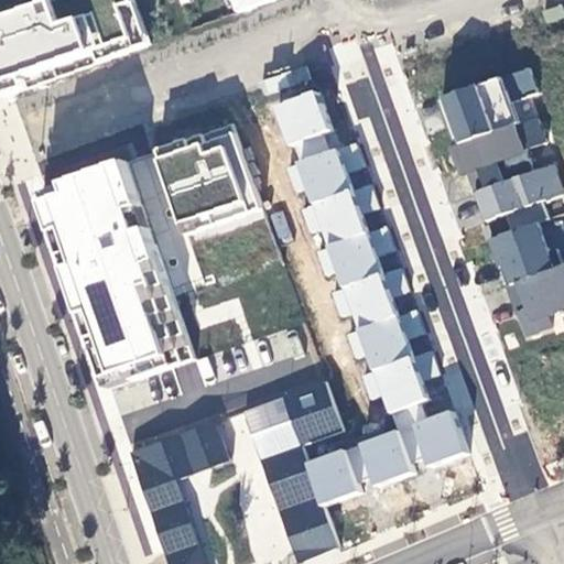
[(0,88),(4,100),(154,45),(138,0),(39,0),(43,9),(0,24),(0,88)]
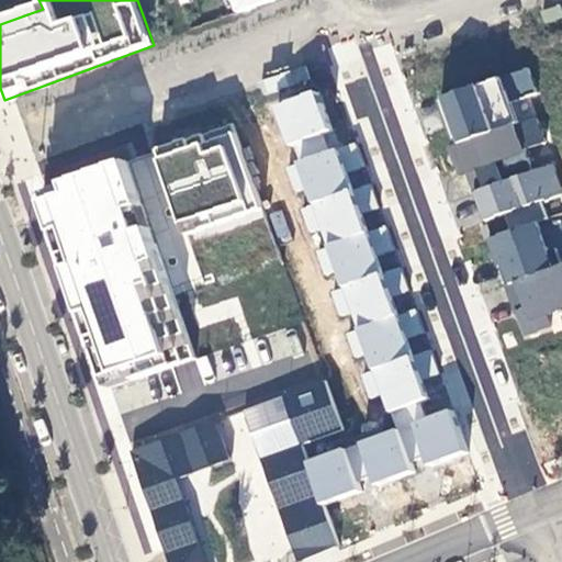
[(234,0),(239,13),(277,0),(234,0)]
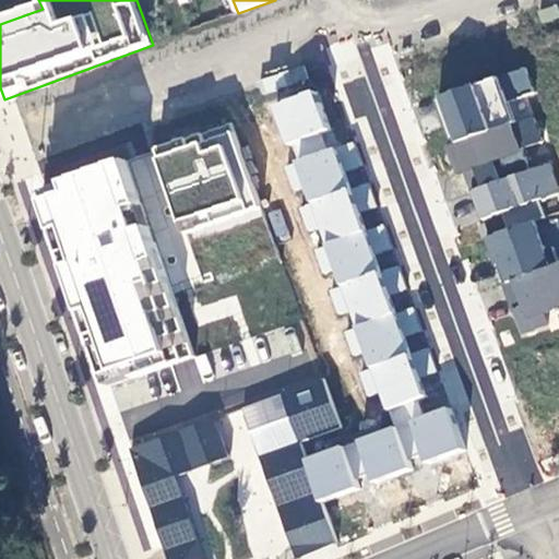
[(558,18),(558,9),(558,7),(539,13),(544,24),(558,18)]
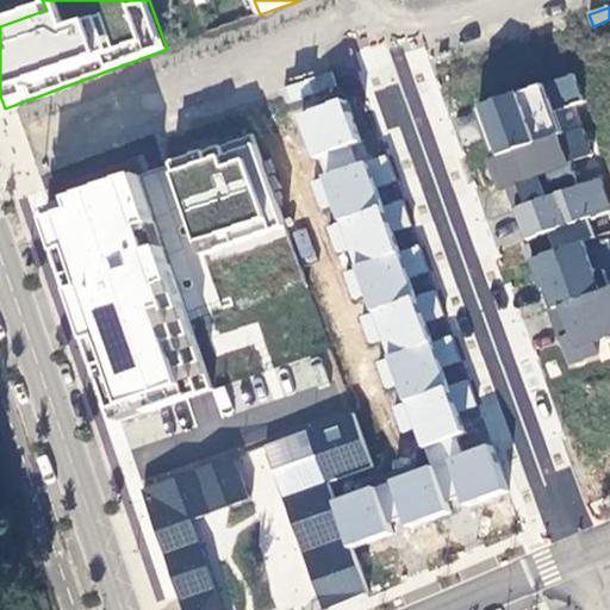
[(572,64),(472,98),(495,155),(561,132),(553,109),(583,98),(572,64)]
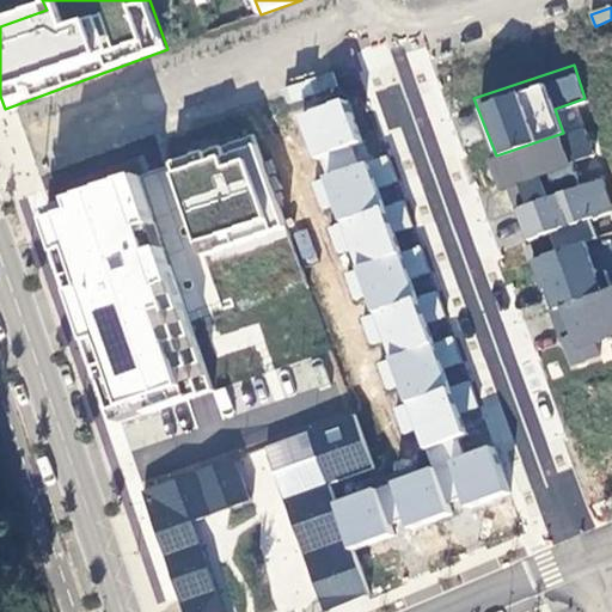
[(361,140),(343,96),(297,114),(322,178),(359,164),(350,145),(361,140)]
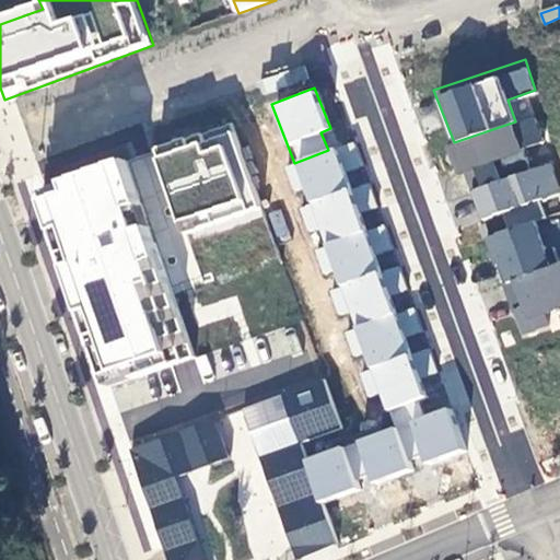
[(515,121),(454,142),(470,188),(532,166),(526,149),(546,142),(536,115),(515,121)]
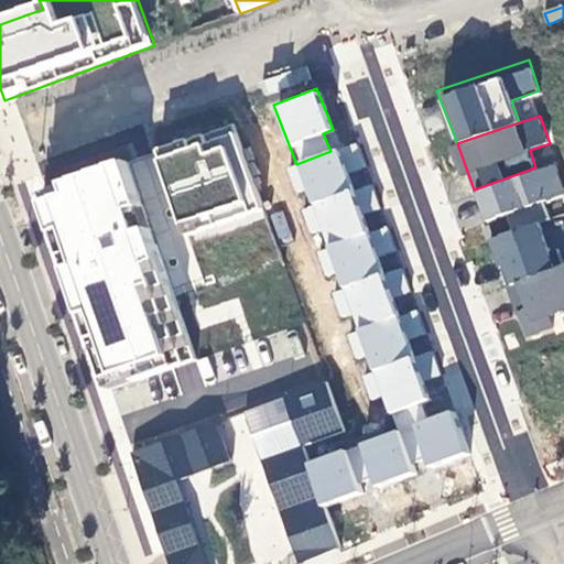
[(206,136),(161,152),(190,237),(267,210),(239,138),(208,147),(206,136)]
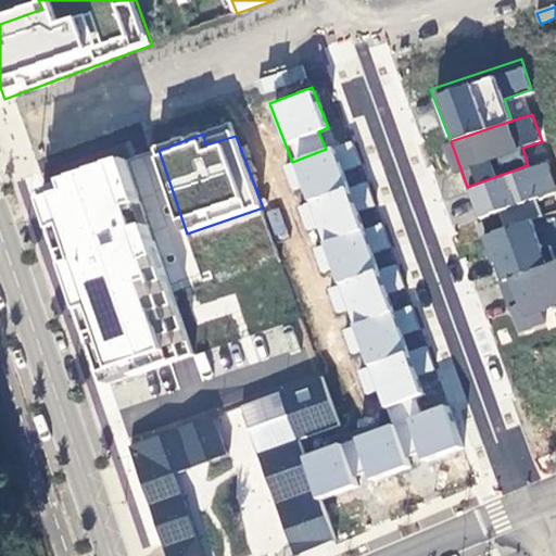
[(326,149),(292,162),(283,164),(292,191),(300,188),(304,201),(349,185),(343,172),(362,165),(353,140),(326,149)]
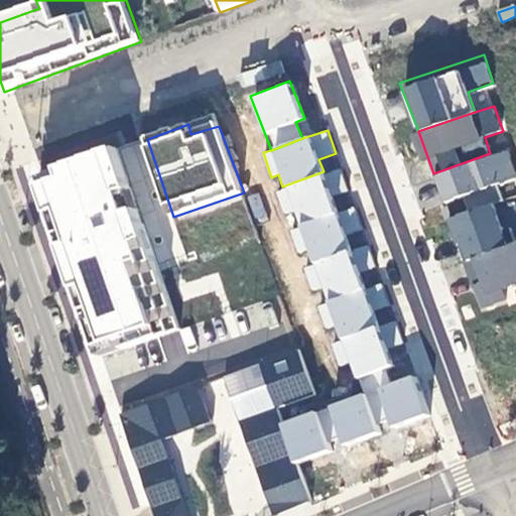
[(490,153),(433,173),(450,220),(503,201),(498,186),(515,179),(515,171),(507,147),(490,153)]
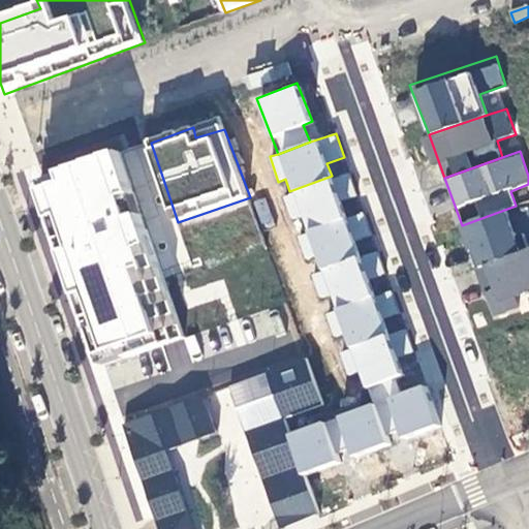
[(184,339),(120,153),(38,181),(103,367),(184,339)]
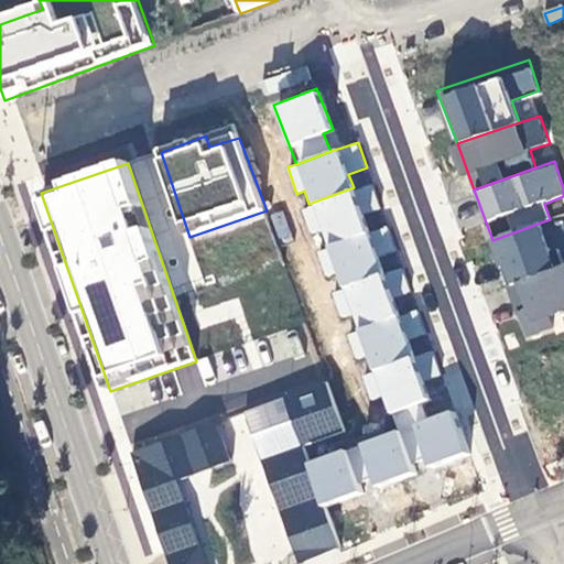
[(354,187),(308,204),(300,206),(310,236),(322,231),(326,246),(370,230),(365,214),(382,207),(373,181),(354,187)]
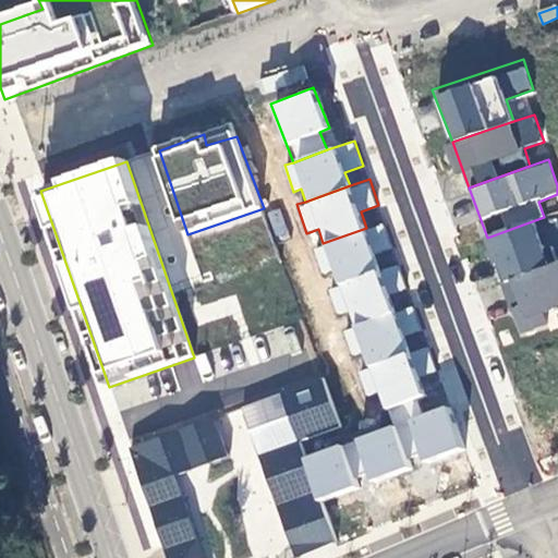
[(266,213),(277,240),(289,234),(279,207),(266,213)]
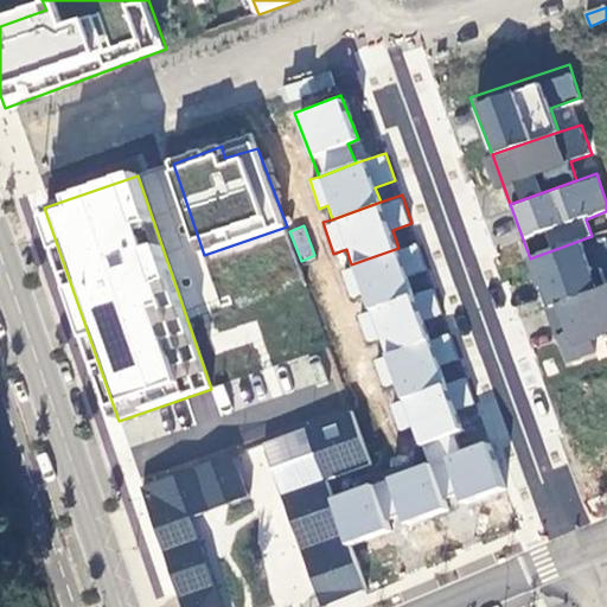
[(592,236),(530,259),(542,302),(606,281),(606,238),(605,231),(592,236)]
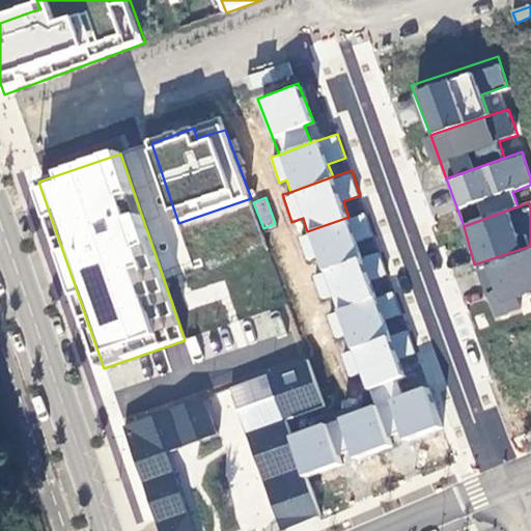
[(348,217),(307,231),(297,234),(307,261),(316,257),(322,272),(360,258),(354,241),(371,234),(364,212),(348,217)]
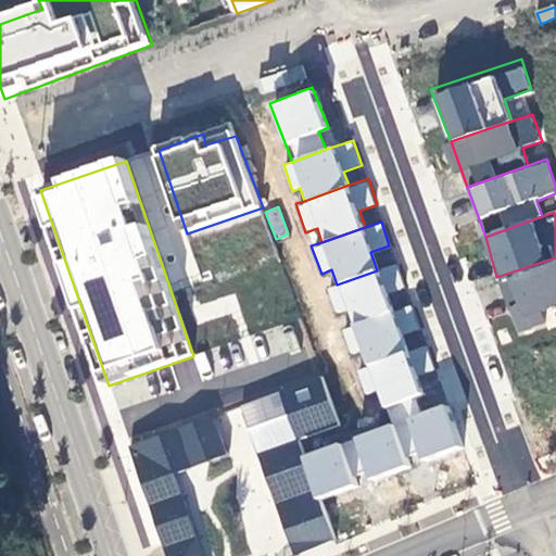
[(555,257),(496,277),(515,335),(555,320),(555,257)]
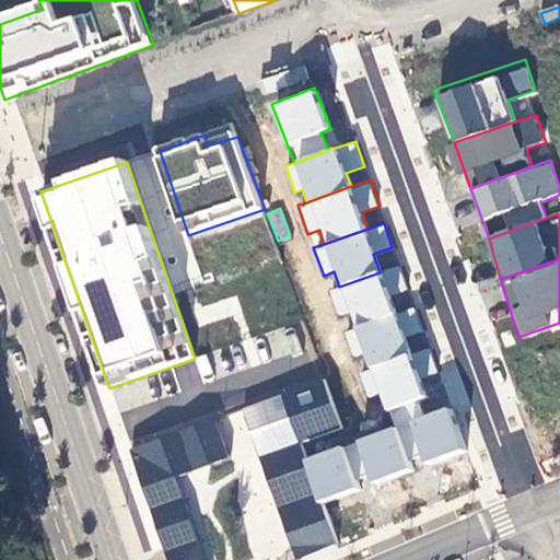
[(380,272),(339,287),(329,290),(338,316),(347,313),(352,329),(396,314),(389,296),(409,289),(401,265),(380,272)]
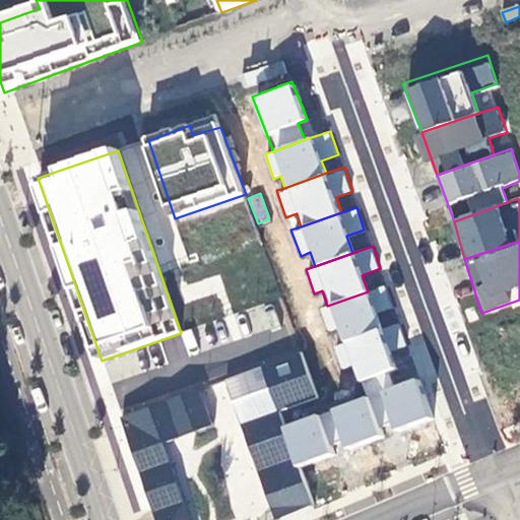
[(368,291),(327,306),(321,308),(329,333),(337,330),(342,344),(383,330),(378,314),(395,308),(386,284),(368,291)]
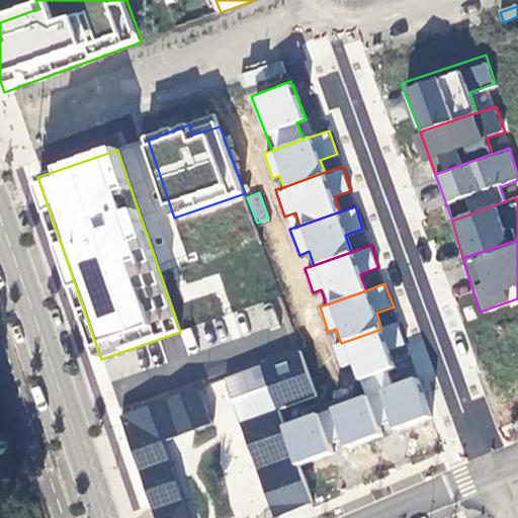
[(381,329),(341,343),(333,346),(341,367),(350,364),(358,382),(386,371),(395,367),(389,353),(407,346),(399,323),(381,329)]
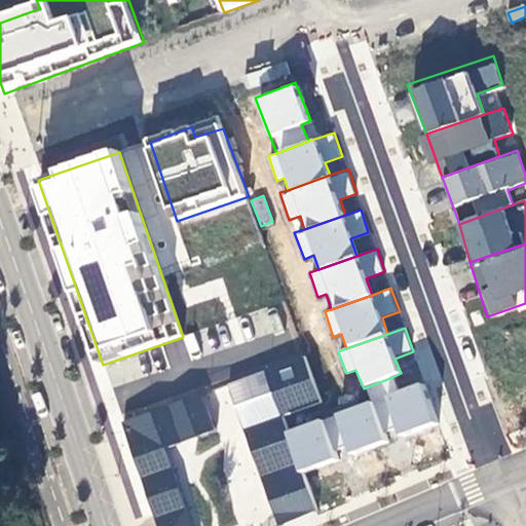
[(323,405),(305,359),(230,386),(282,524),(317,511),(304,475),(304,466),(290,435),(290,430),(286,418),(323,405)]
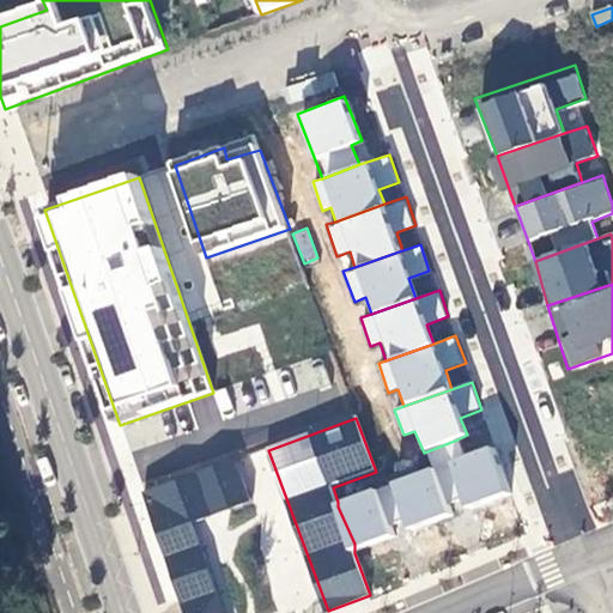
[(457,439),(424,453),(430,467),(444,505),(459,499),(463,511),(511,493),(492,442),(462,454),(457,439)]
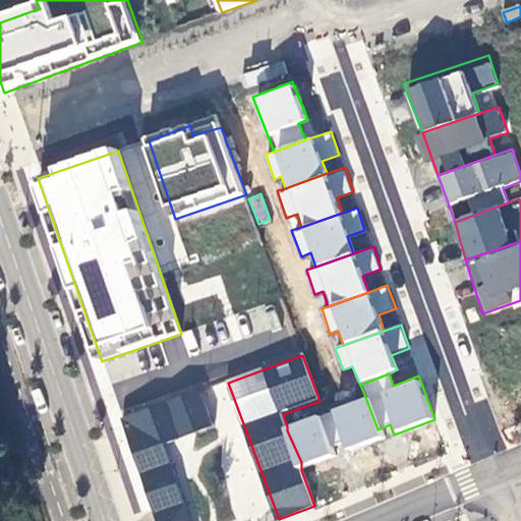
[(214,426),(201,392),(121,420),(157,520),(191,520),(165,445),(214,426)]
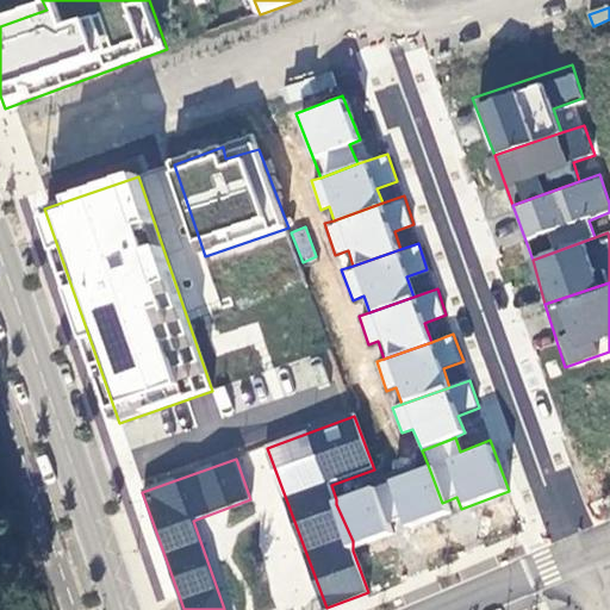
[(442,503),(428,465),(385,480),(397,514),(404,530),(449,512),(442,503)]
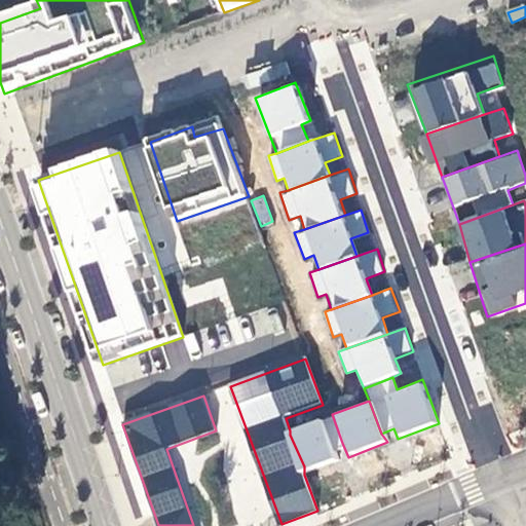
[(342,443),(332,414),(290,430),(304,466),(334,455),(331,447),(342,443)]
